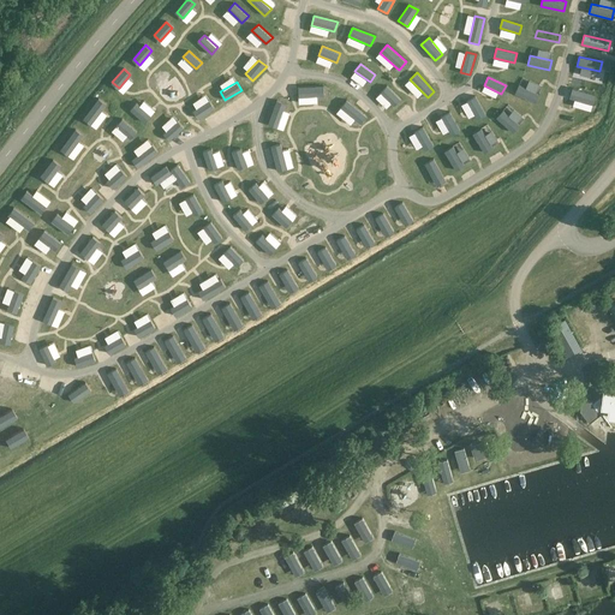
[(539,94),(519,84),(515,93),(536,102),(539,94)]
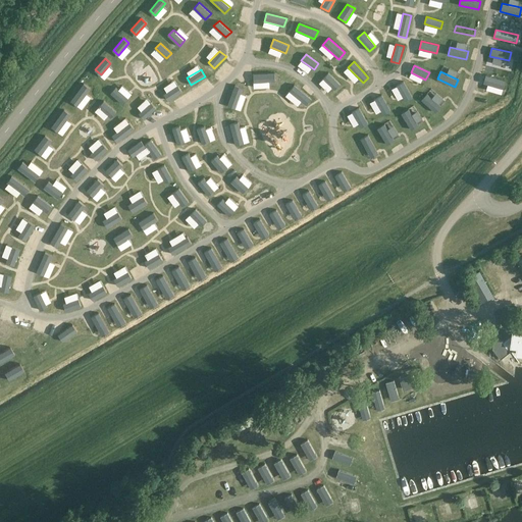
[(274,72),(253,73),(253,83),(275,82),(274,72)]
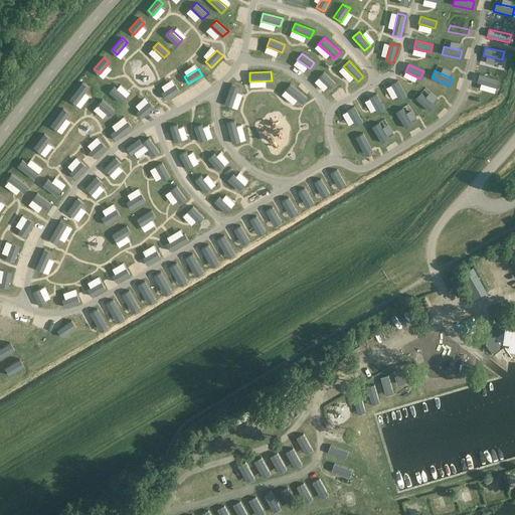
[(335,82),(324,71),(318,77),(330,89),(335,82)]
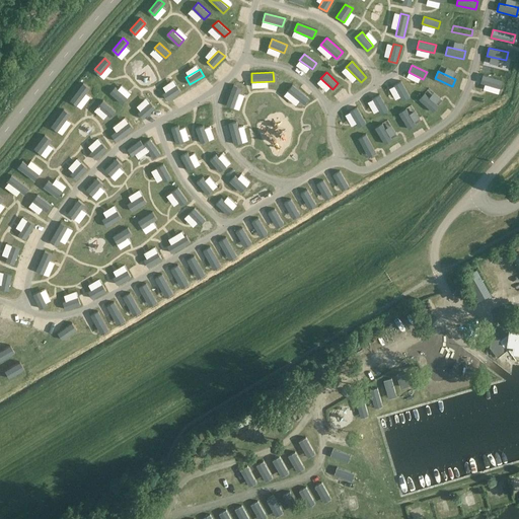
[(501,88),(503,80),(483,74),(480,83),(501,88)]
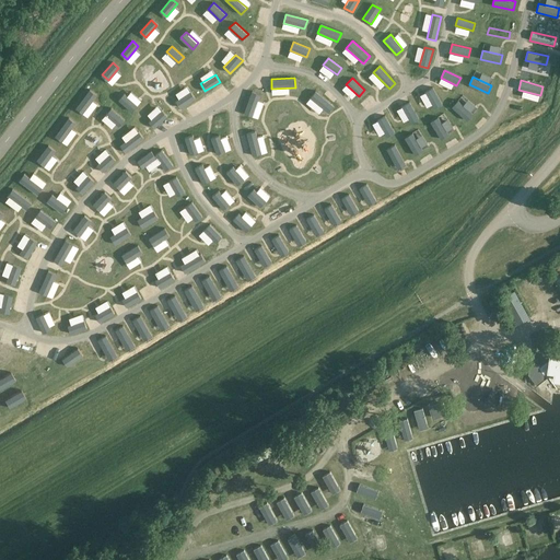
[(434,88),(426,92),(434,108),(442,104),(434,88)]
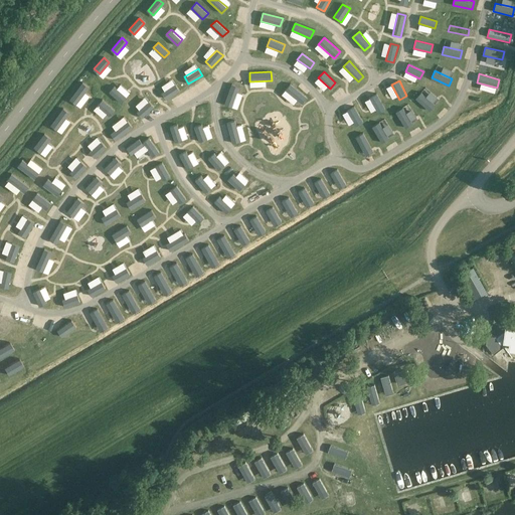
[(89,88),(82,82),(69,101),(75,105),(89,88)]
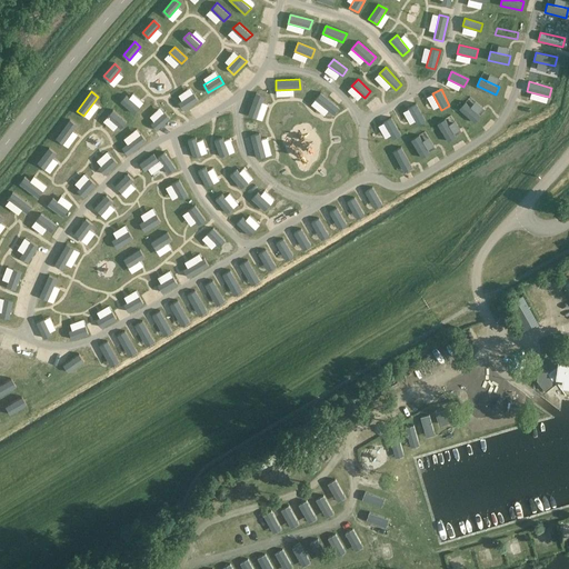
[(265,96),(256,92),(248,116),(257,119),(265,96)]
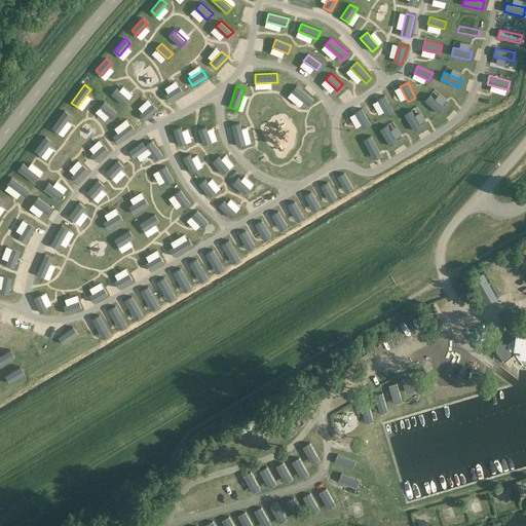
[(313,99),(297,85),(291,91),(308,106),(313,99)]
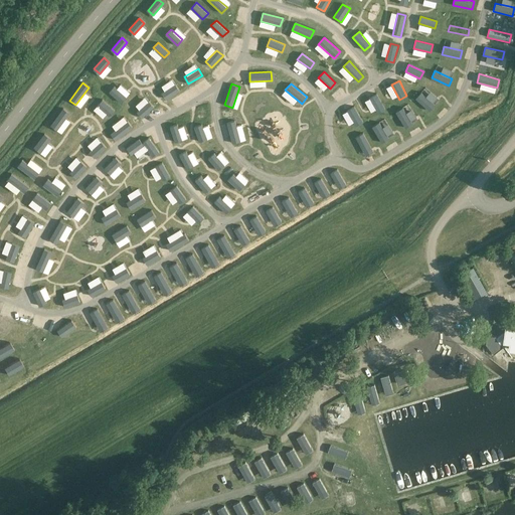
[(175,84),(162,93),(165,99),(179,91),(175,84)]
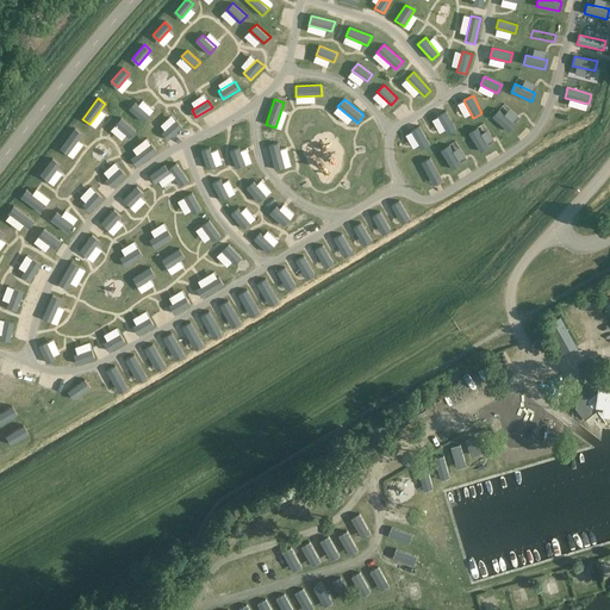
[(149,114),(136,103),(130,110),(144,120),(149,114)]
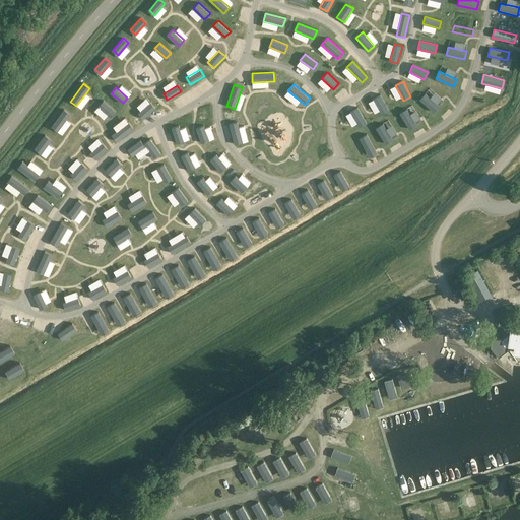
[(421,100),(434,112),(439,107),(427,94),(421,100)]
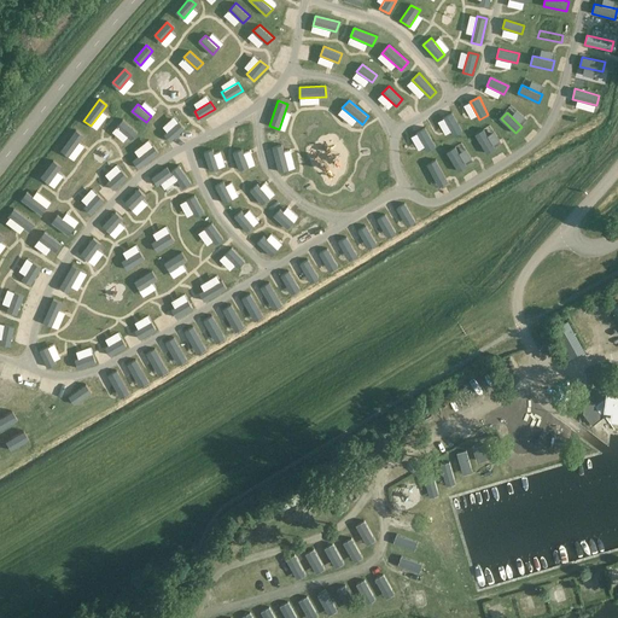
[(453,114),(444,117),(454,135),(462,130),(453,114)]
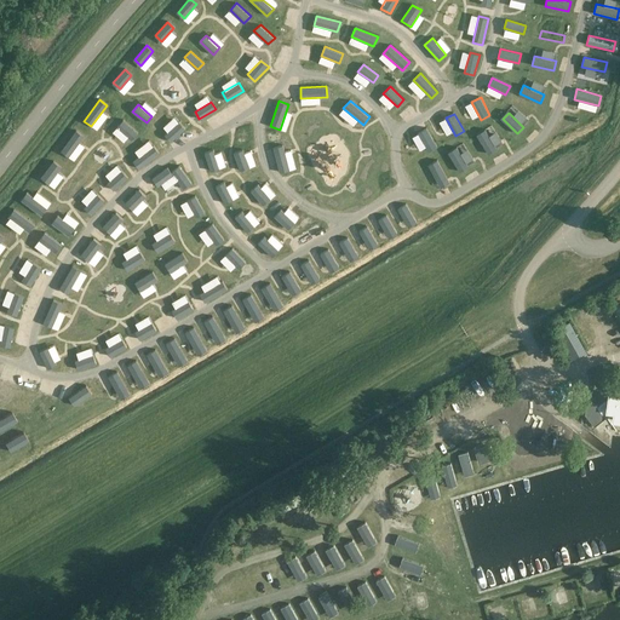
[(138,133),(124,120),(116,127),(131,141),(138,133)]
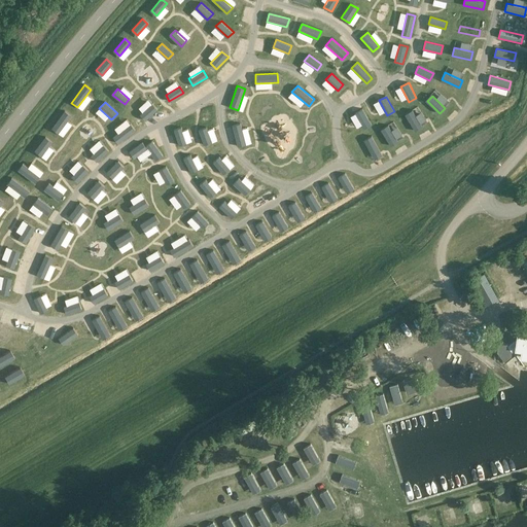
[(152,104),(140,114),(145,120),(157,110),(152,104)]
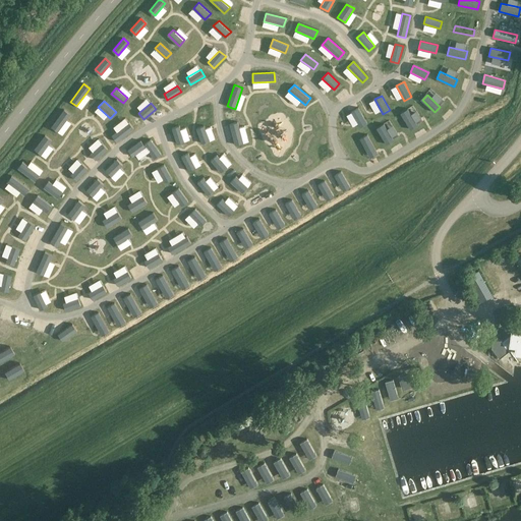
[(360,127),(367,124),(358,108),(352,112),(360,127)]
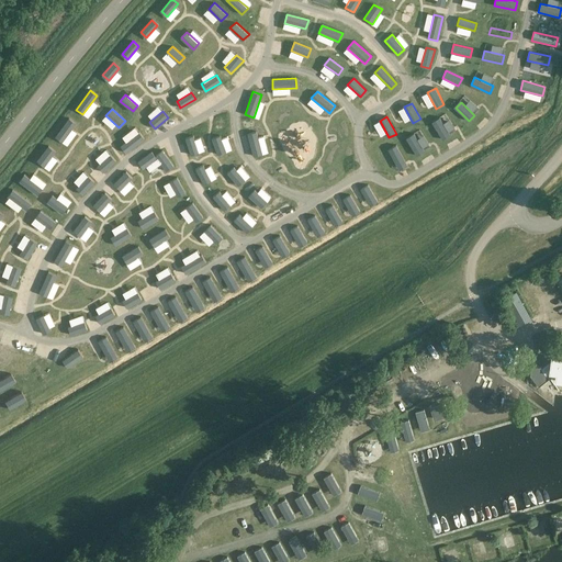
[(76,123),(69,117),(55,136),(63,142),(76,123)]
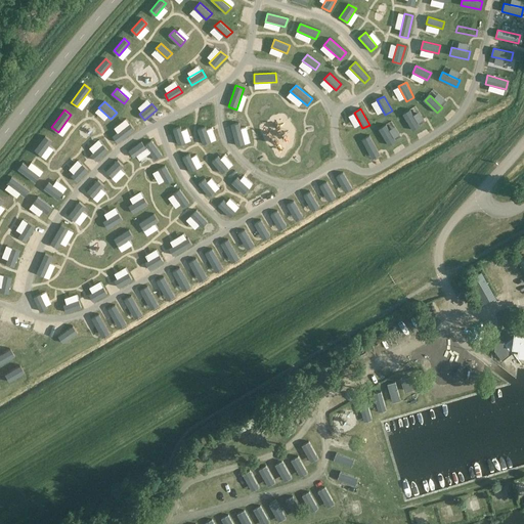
[(411,131),(420,126),(411,111),(403,116),(411,131)]
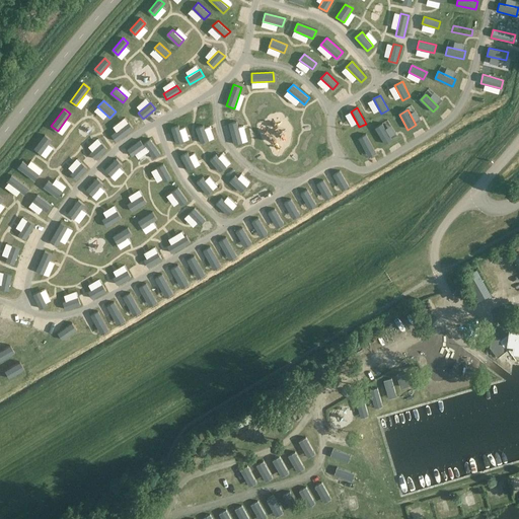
[(134,129),(129,122),(112,135),(116,142),(134,129)]
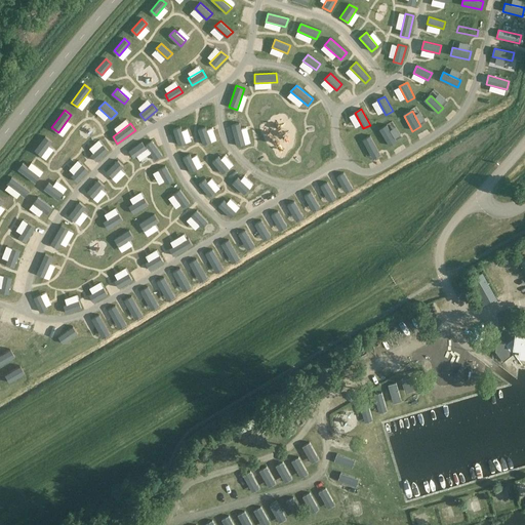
[(239,123),(231,125),(237,147),(245,145),(239,123)]
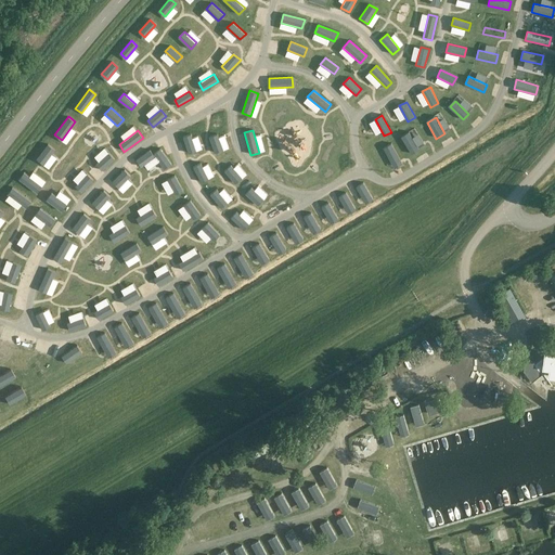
[(191,133),(183,137),(189,153),(196,151),(191,133)]
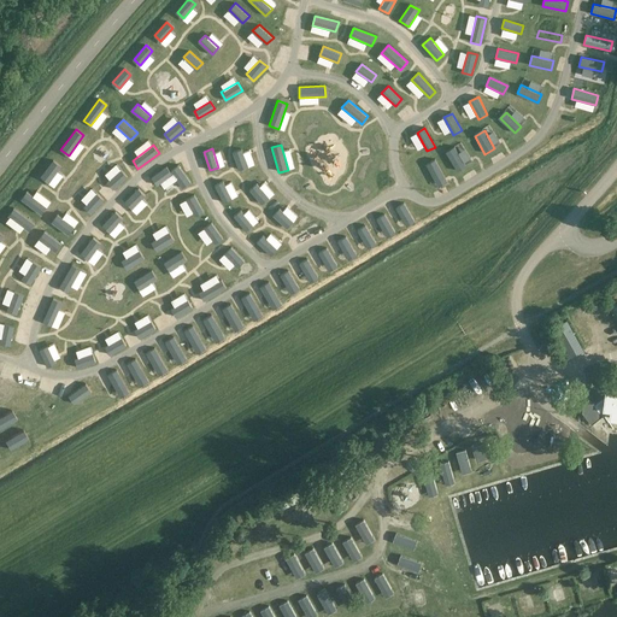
[(242,148),(233,152),(239,170),(248,168),(242,148)]
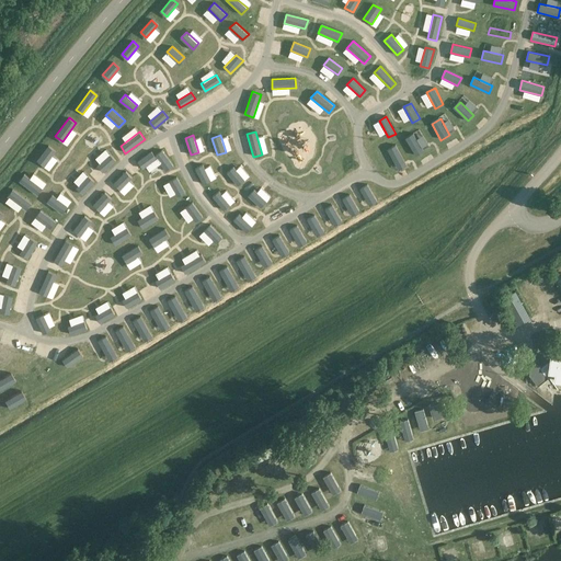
[(424,152),(414,135),(407,138),(416,156),(424,152)]
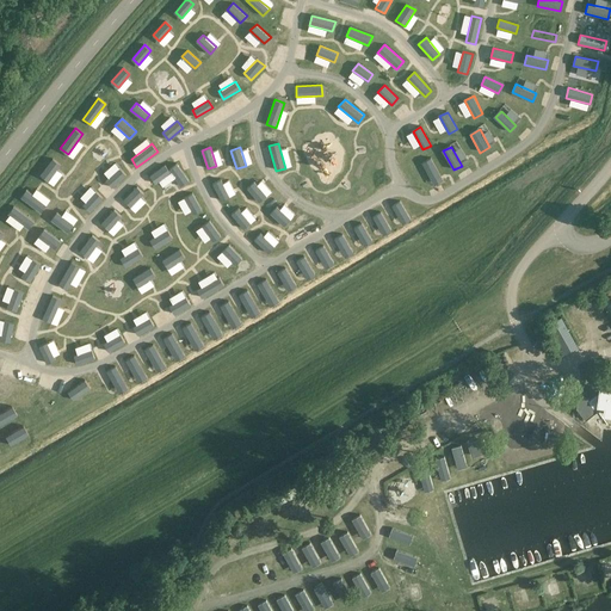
[(436,186),(444,181),(431,158),(423,162),(436,186)]
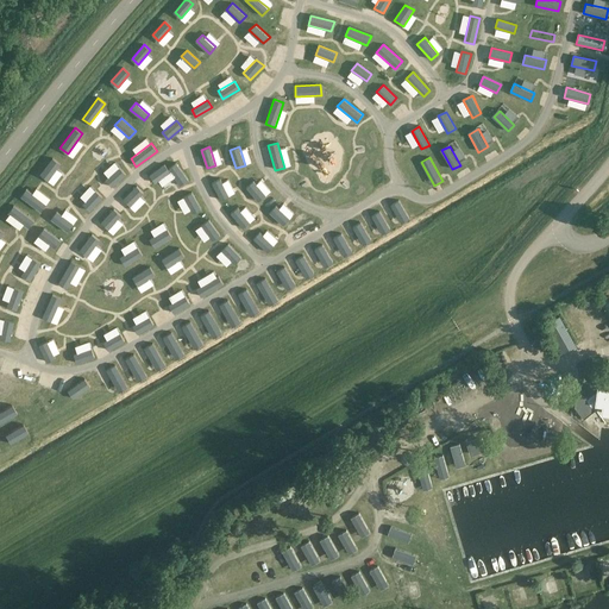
[(52,158),(39,175),(48,181),(61,164),(52,158)]
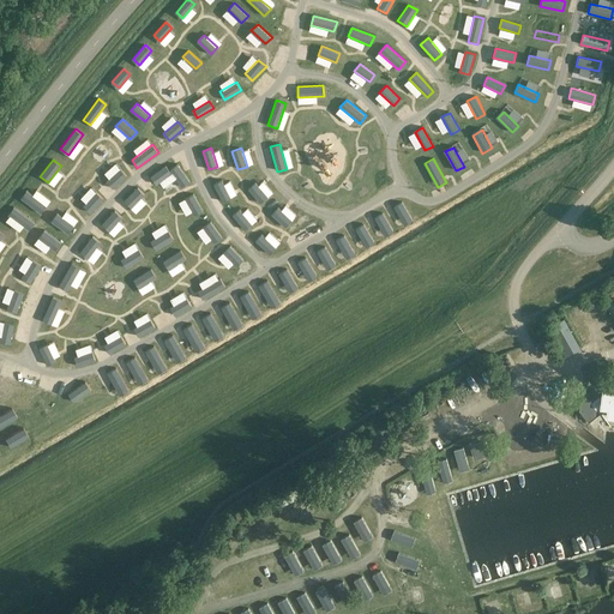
[(178,164),(169,170),(172,174),(182,187),(191,181),(178,164)]
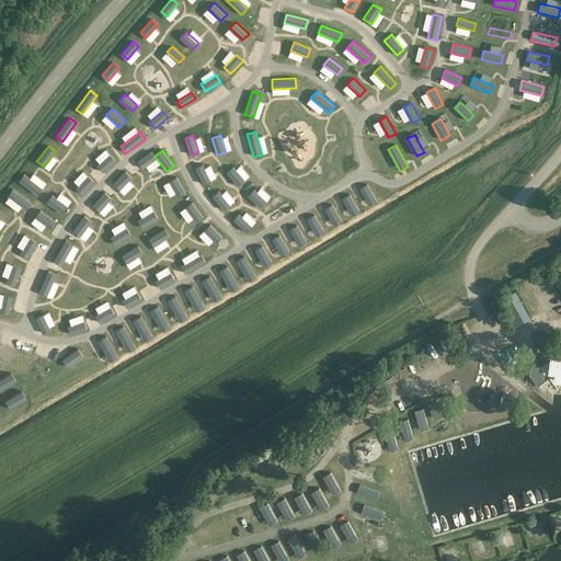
[(155,156),(151,151),(137,161),(142,169),(157,159),(155,156)]
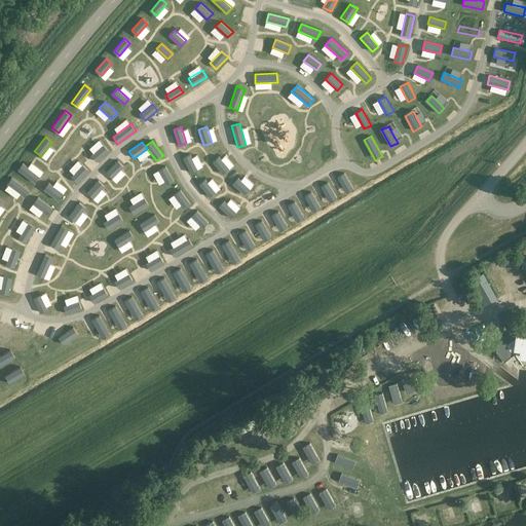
[(97,162),(109,151),(103,145),(90,156),(97,162)]
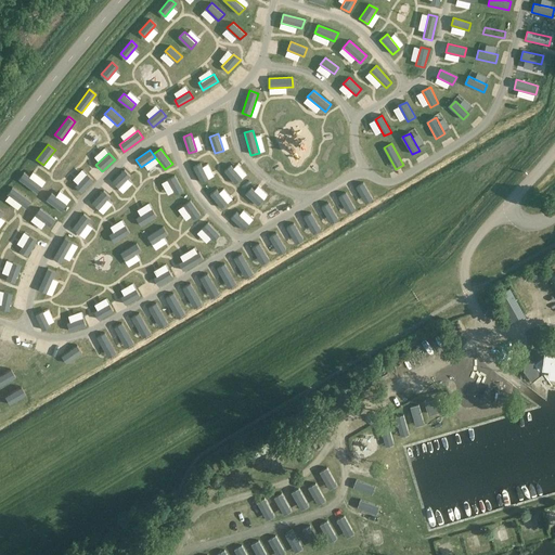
[(201,163),(193,166),(201,182),(208,179),(201,163)]
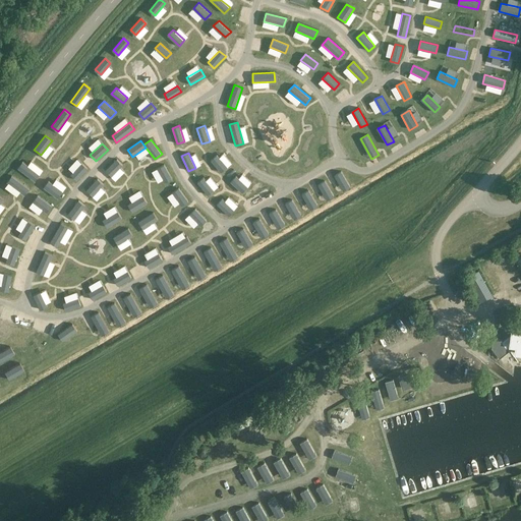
[(217,155),(211,160),(221,173),(227,167),(217,155)]
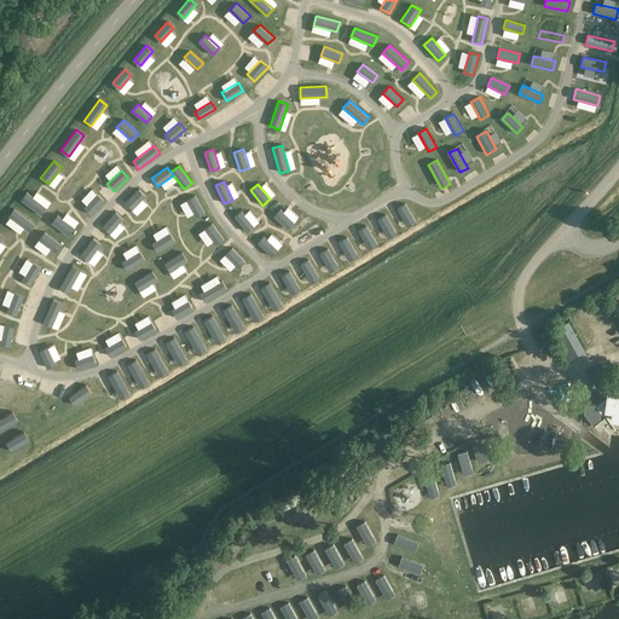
[(146,196),(139,189),(125,203),(132,210),(146,196)]
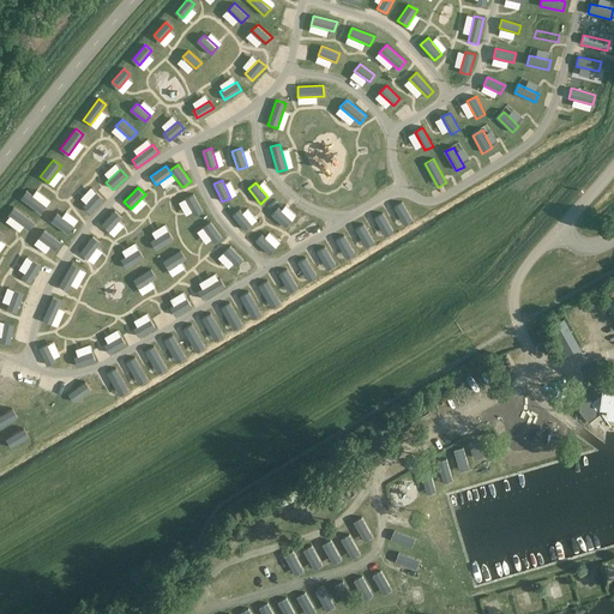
[(26,191),(20,198),(41,214),(47,205),(26,191)]
